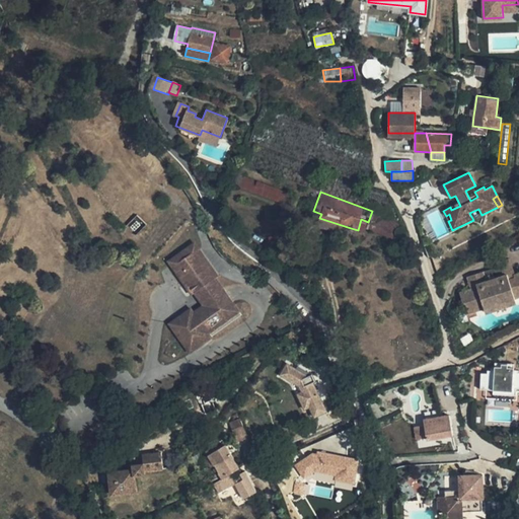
[(351,228),(319,218),(317,226),(348,236),(351,228)]
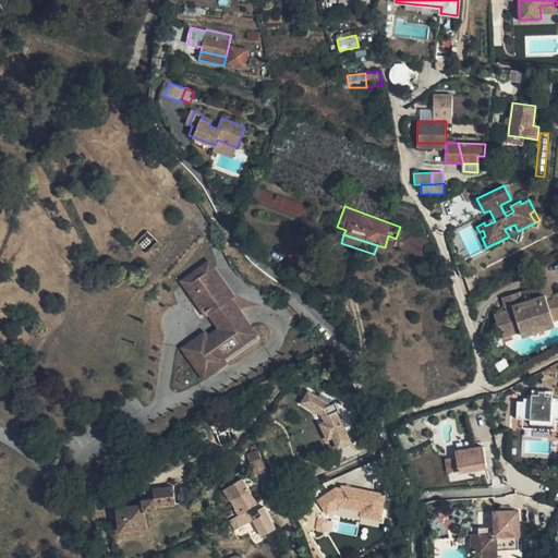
[(210,263),(182,283),(184,287),(213,267),(210,263)]
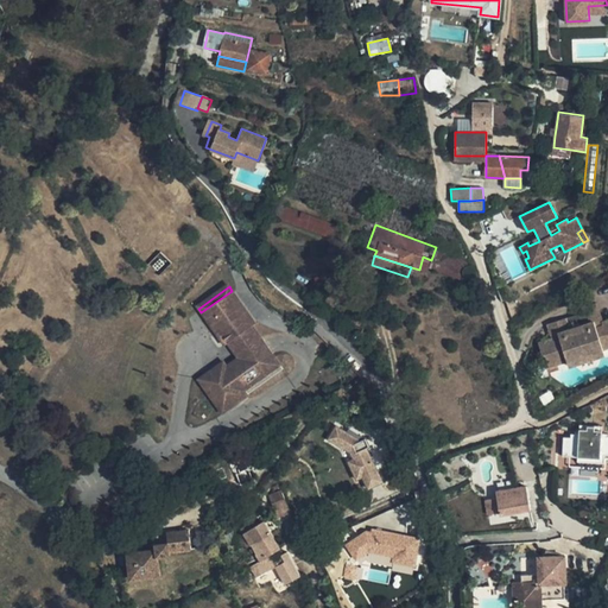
[(232,291),(201,312),(225,346),(228,343),(233,340),(244,354),(239,358),(226,366),(216,374),(213,369),(203,375),(228,409),(247,394),(244,390),(280,365),(252,325),(255,323),(232,291)]
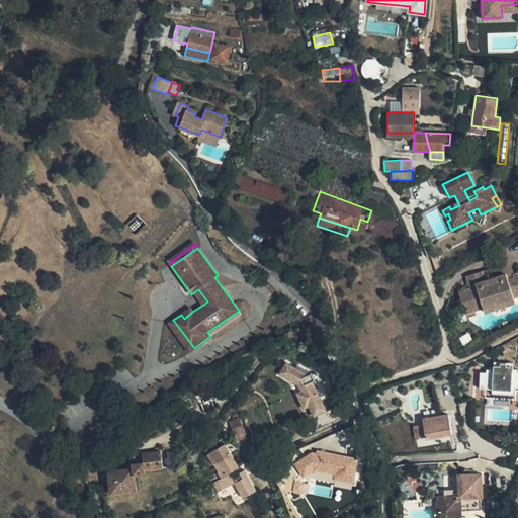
[(514,297),(517,295),(517,272),(513,274),(508,258),(493,263),(497,277),(485,280),(482,271),(466,276),(470,291),(458,292),(462,306),(456,308),(460,323),(467,320),(465,314),(484,308),(485,313),(515,303),(514,297)]
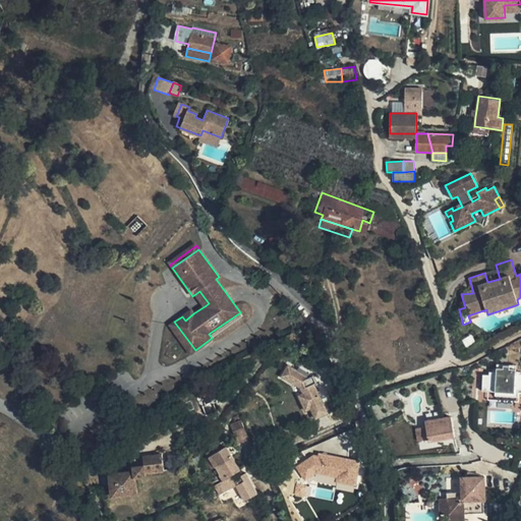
[(497,269),(484,273),(487,282),(500,279),(497,269)]
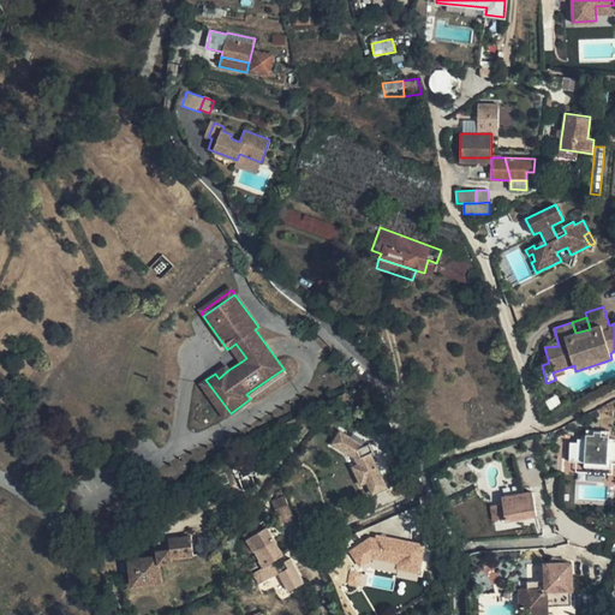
[(236,344),(231,347),(242,362),(246,358),(236,344)]
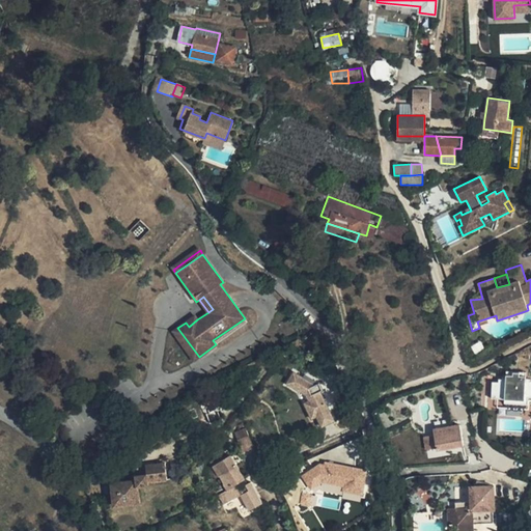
[(197,319),(194,316),(186,323),(189,327),(197,319)]
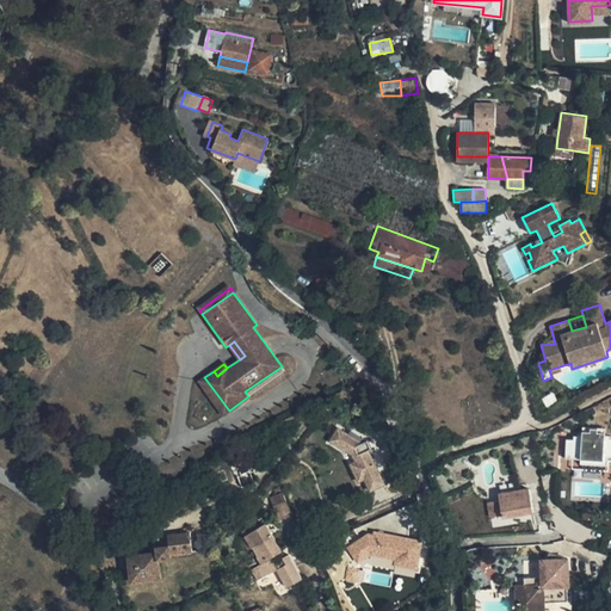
[(229,411),(204,377),(201,381),(224,414),(229,411)]
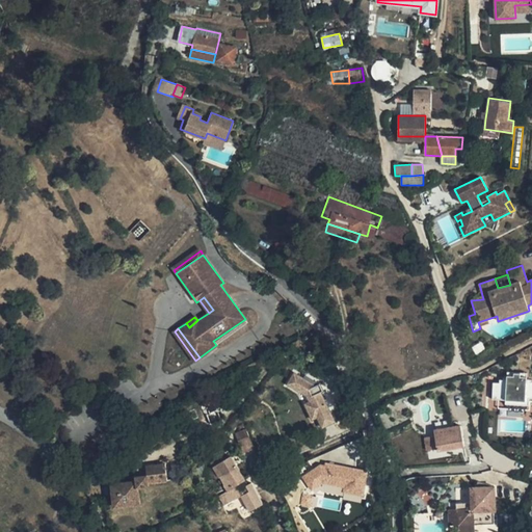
[(315,388),(294,374),(287,386),(307,397),(309,403),(303,405),(311,422),(316,419),(321,429),(334,424),(320,394),(323,393),(319,386),(315,388)]
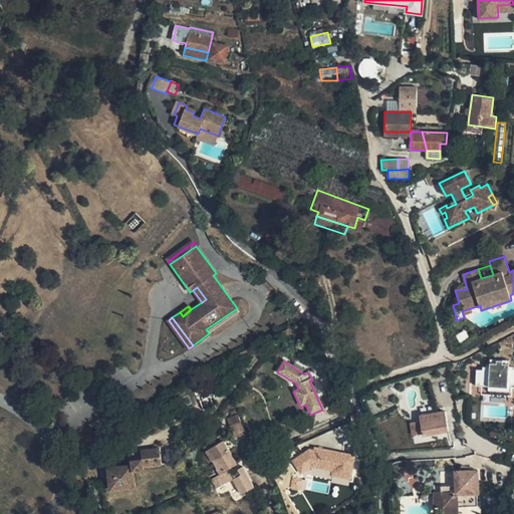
[(479,369),(478,383),(485,383),(485,387),(488,387),(488,392),(511,393),(511,386),(513,384),(513,369),(512,369),(512,367),(501,366),(501,363),(495,363),(494,367),(485,367),(485,370),(479,369)]
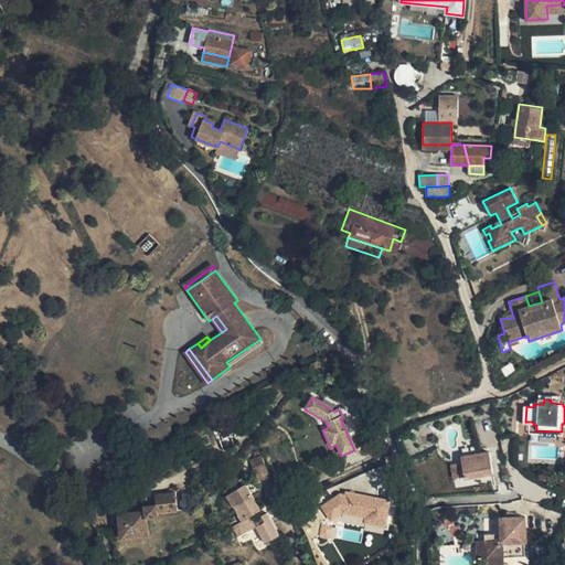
[(214,425),(221,440),(226,438),(231,436),(224,420),(214,425)]
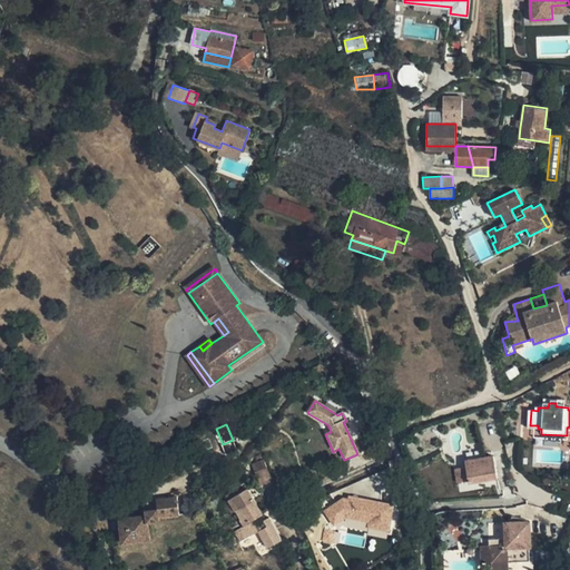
[(228,442),(223,444),(226,453),(232,451),(228,442)]
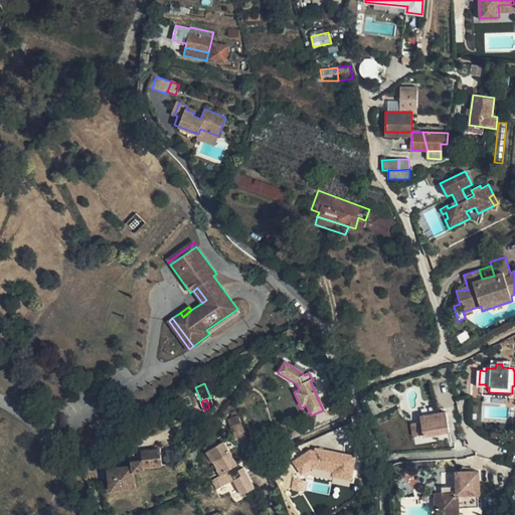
[(420,416),(423,435),(423,436),(450,432),(446,411),(420,416)]
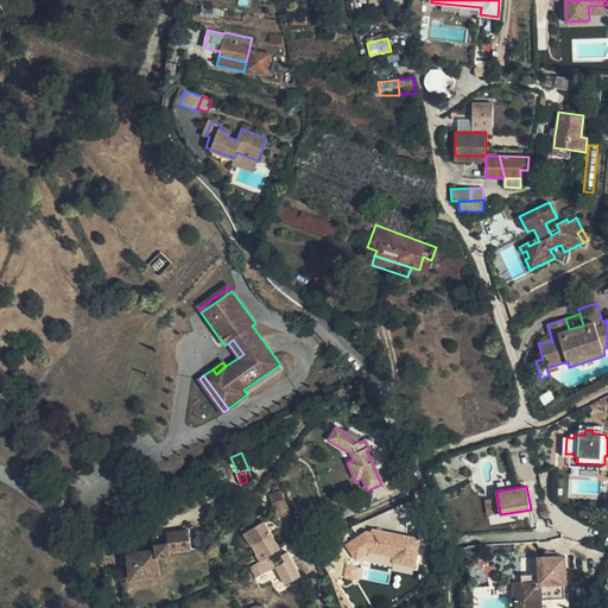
[(282,491),(271,494),(274,502),(284,498),(282,491)]
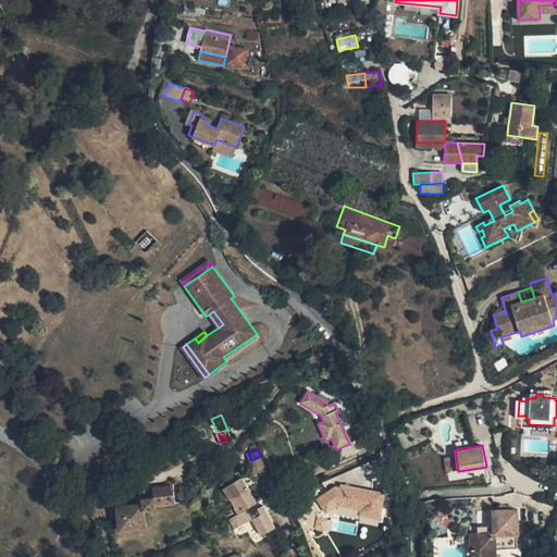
[(251,460),(249,461),(255,474),(267,469),(260,456),(251,460)]
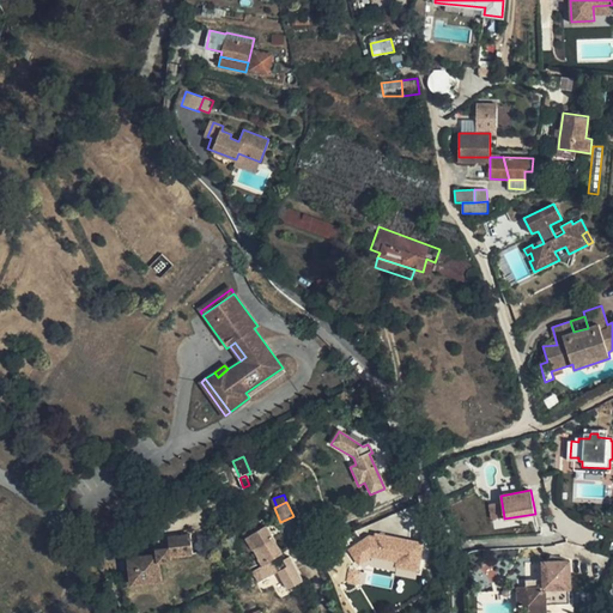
[(490,504),(492,519),(504,517),(502,502),(490,504)]
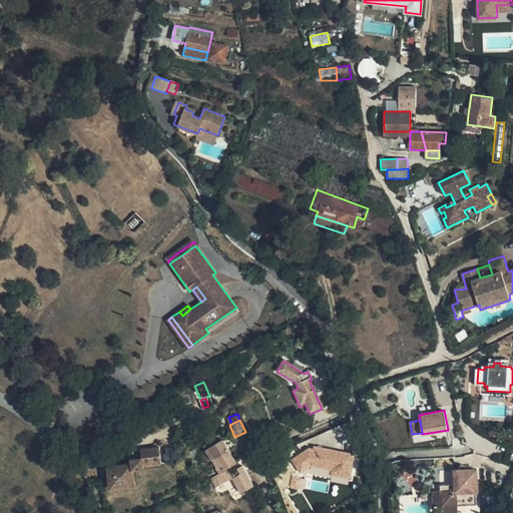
[(211,459),(228,450),(222,440),(215,444),(213,441),(203,446),(208,453),(211,459)]
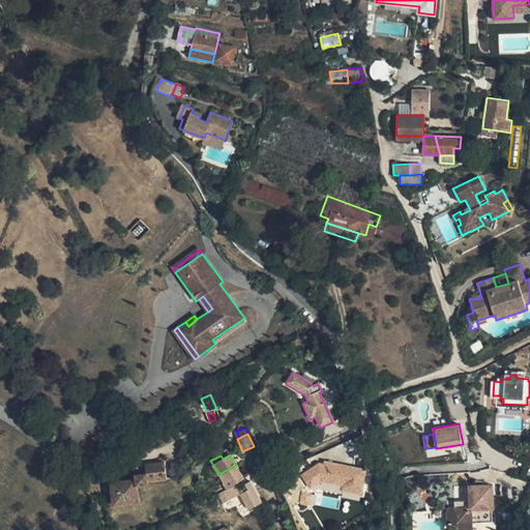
[(111,481),(114,505),(140,502),(138,484),(148,483),(147,481),(167,478),(166,462),(145,464),(146,473),(136,474),(137,479),(111,481)]
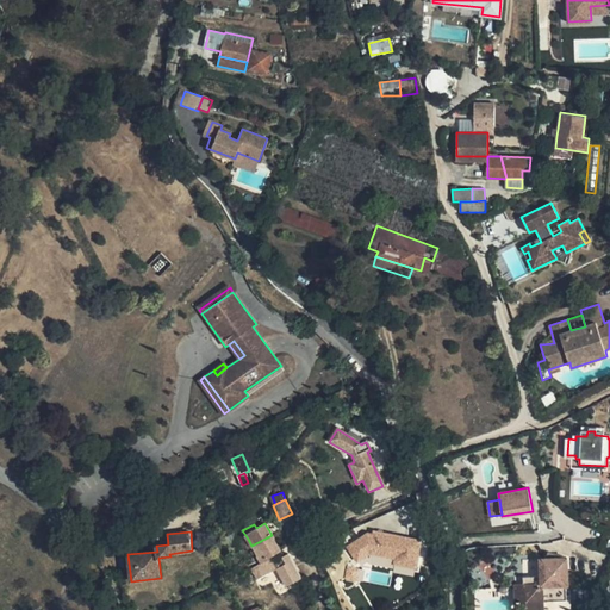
[(302,577),(288,553),(280,558),(278,553),(281,551),(272,535),(251,546),(261,564),(259,564),(263,571),(265,570),(267,574),(278,568),(287,585),(302,577)]
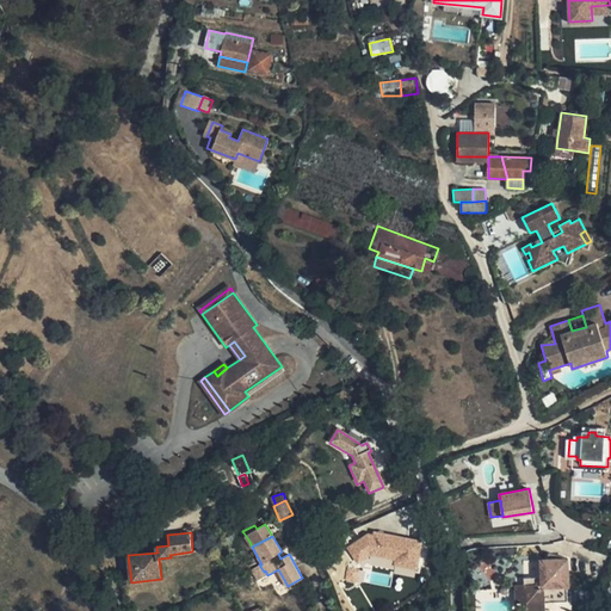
[(396,565),(417,568),(420,544),(377,537),(375,539),(368,538),(352,550),(363,563),(372,556),(397,560),(396,565)]
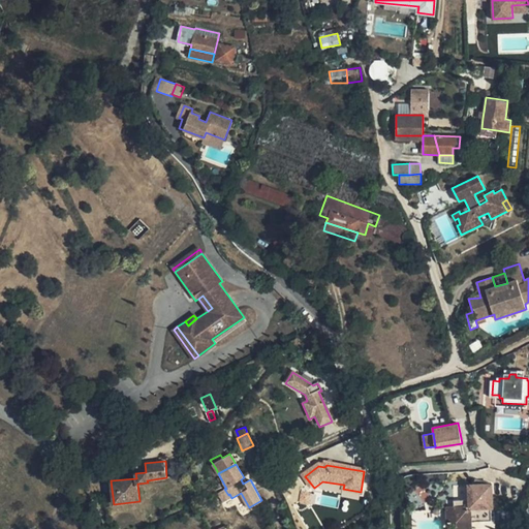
[(213,476),(218,473),(215,467),(210,470),(213,476)]
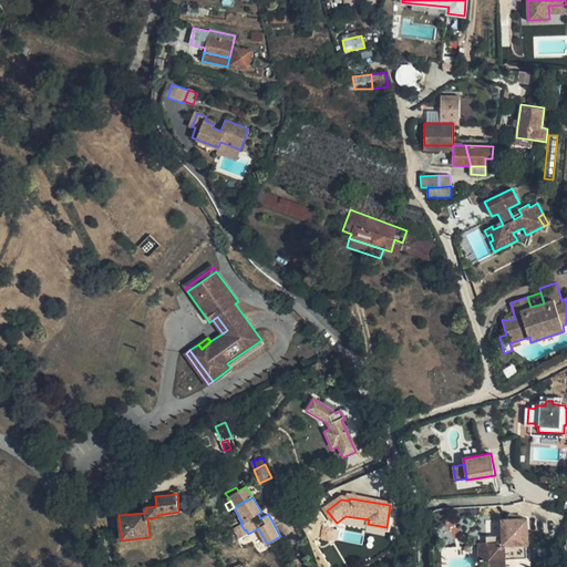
[(478,543),(478,566),(505,566),(505,559),(526,558),(526,544),(528,544),(527,518),(508,514),(507,519),(507,535),(486,536),(486,543),(478,543)]
